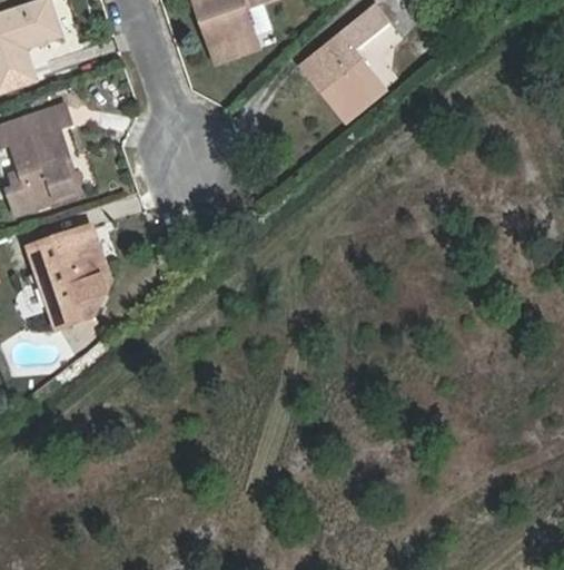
[(48,0),(33,0),(0,11),(0,92),(36,80),(26,48),(60,37),(48,0)]
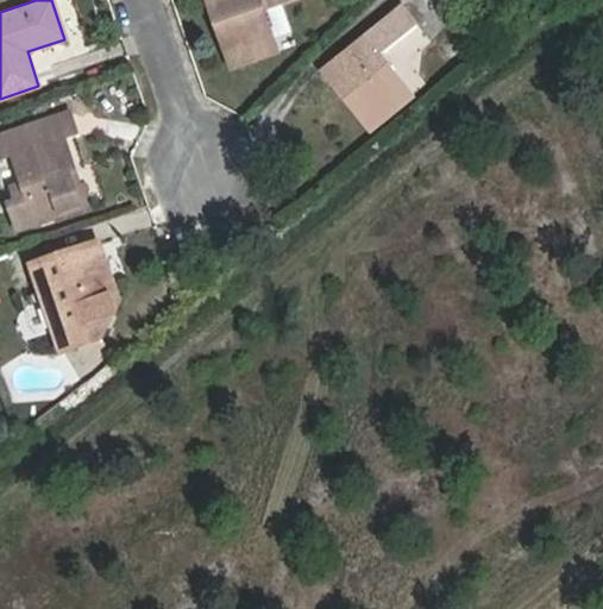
[(212,0),(218,18),(212,20),(228,69),(276,54),(261,10),(287,0),(212,0)]
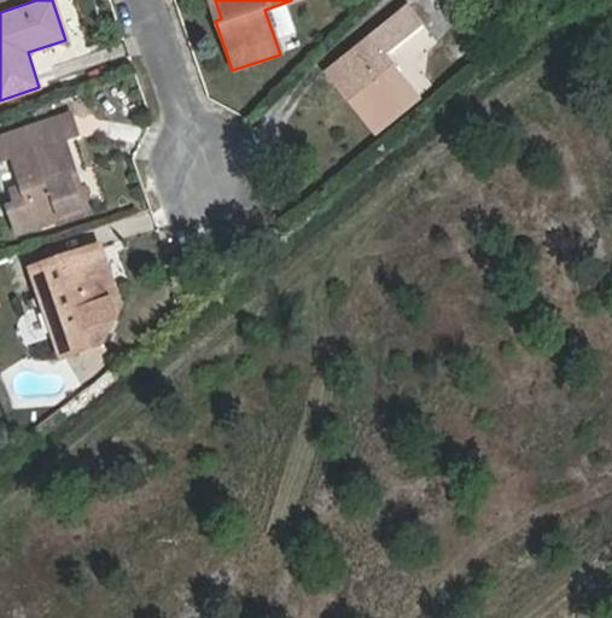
[(407,3),(321,71),(369,134),(417,97),(382,53),(421,22),(407,3)]
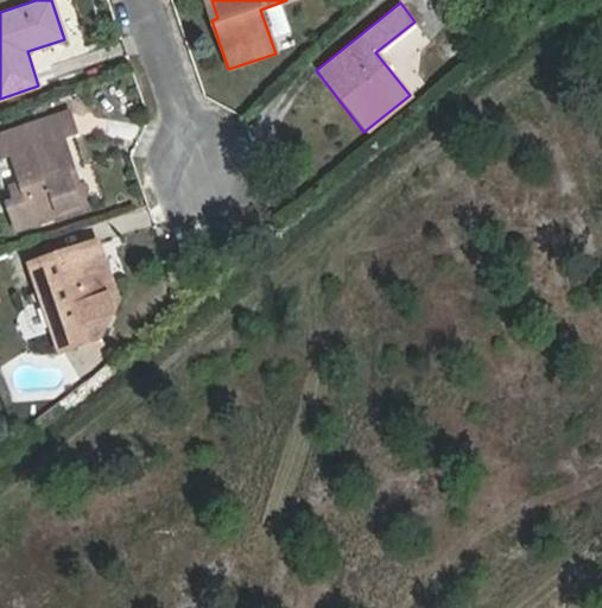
[(18,179),(0,185),(0,194),(13,229),(86,206),(63,134),(74,130),(67,109),(0,131),(0,157),(8,154),(18,179)]
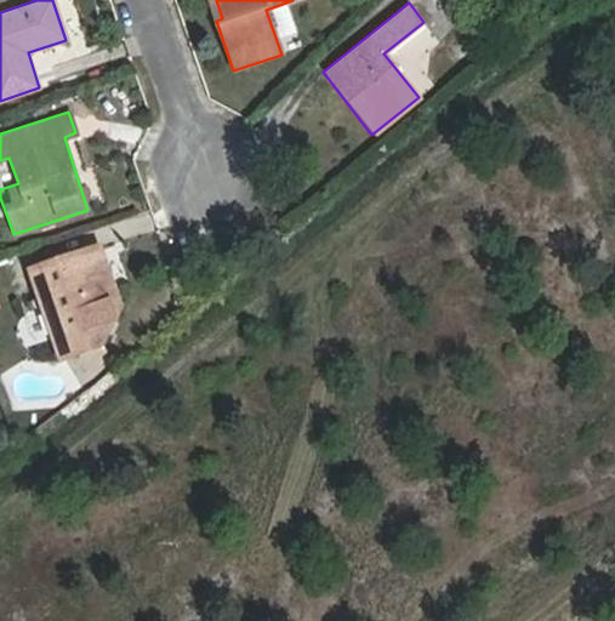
[(100,244),(27,268),(57,362),(102,346),(123,307),(100,244)]
